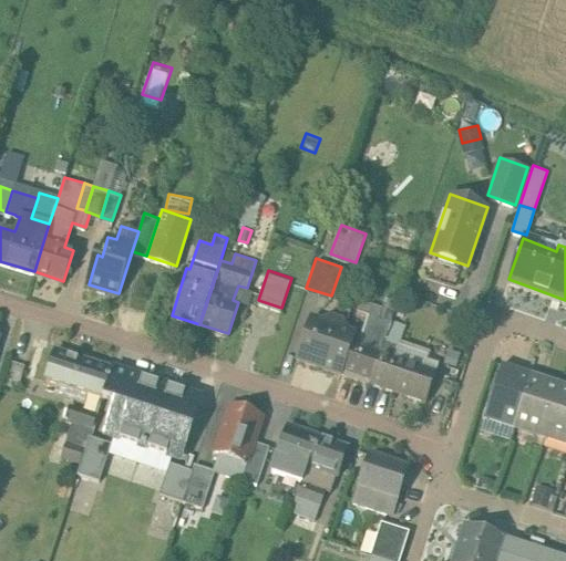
[(382,305),(379,315),(390,319),(391,319),(398,299),(386,295),(382,305)]
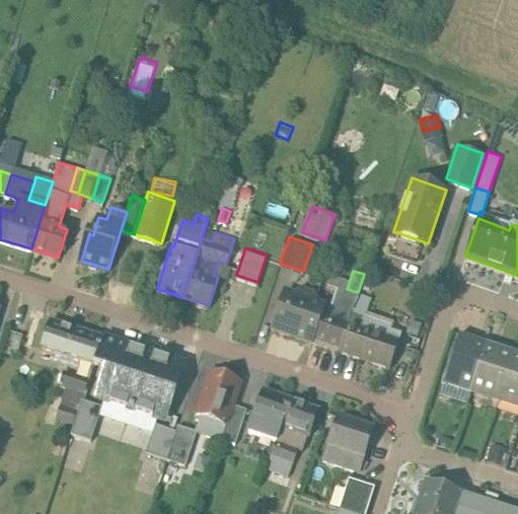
[(350,280),(330,273),(327,284),(337,286),(347,289),(350,280)]
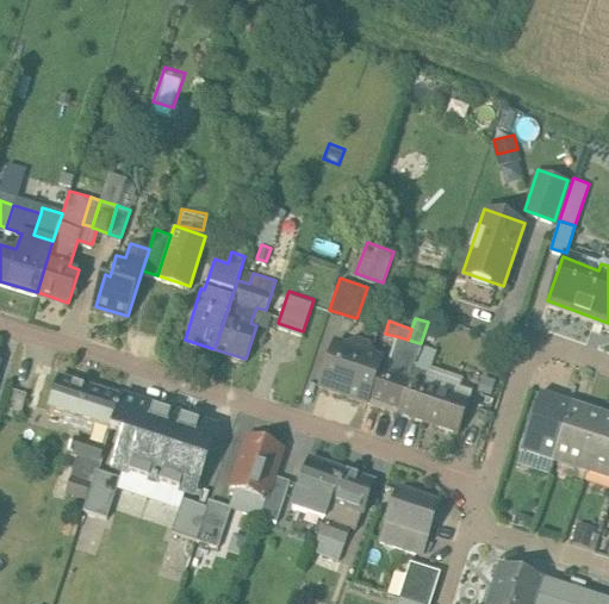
[(396,336),(385,368),(380,366),(378,365),(366,399),(397,410),(420,343),(408,340),(396,336)]
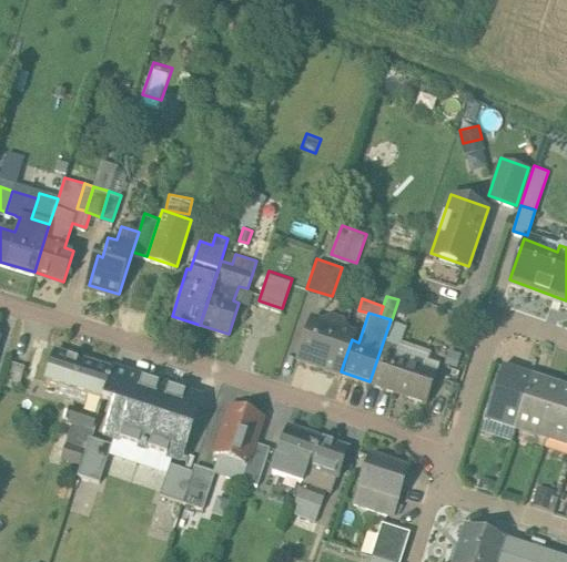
[(332,316),(322,320),(313,318),(299,358),(341,371),(352,339),(354,340),(356,333),(347,329),(343,319),(332,316)]
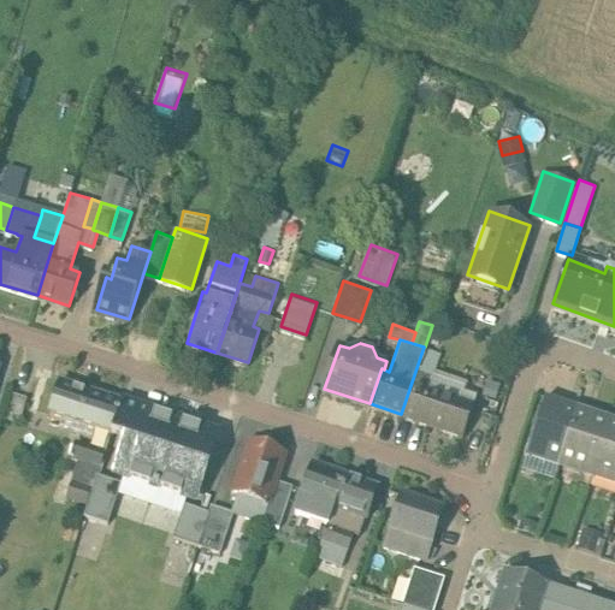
[(466,382),(433,371),(439,351),(425,347),(424,347),(401,414),(463,434),(474,401),(477,394),(463,389),(466,382)]
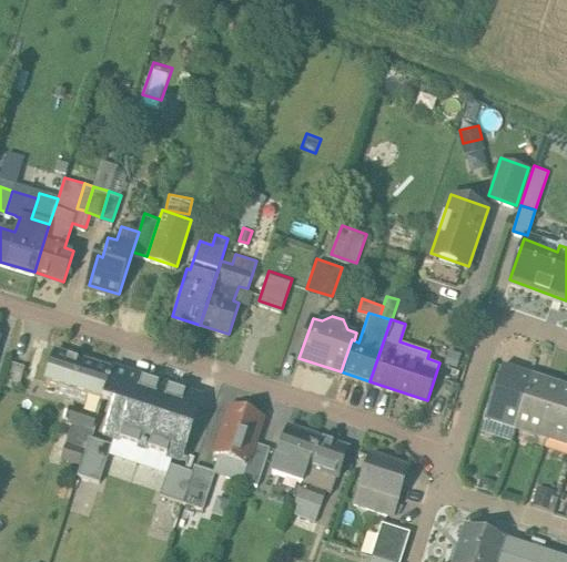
[(73,388),(83,357),(54,347),(44,379),(73,388)]
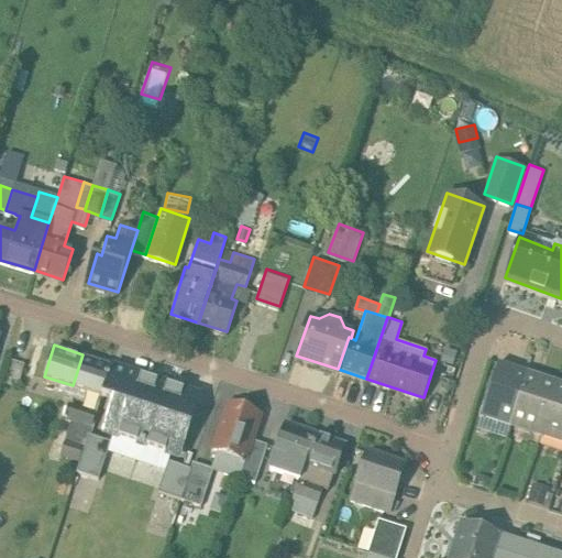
[(101,394),(111,363),(83,354),(73,385),(101,394)]
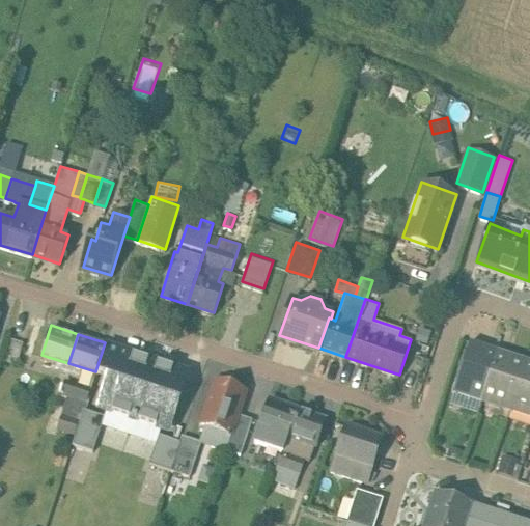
[(23,340),(11,337),(6,357),(17,361),(23,340)]
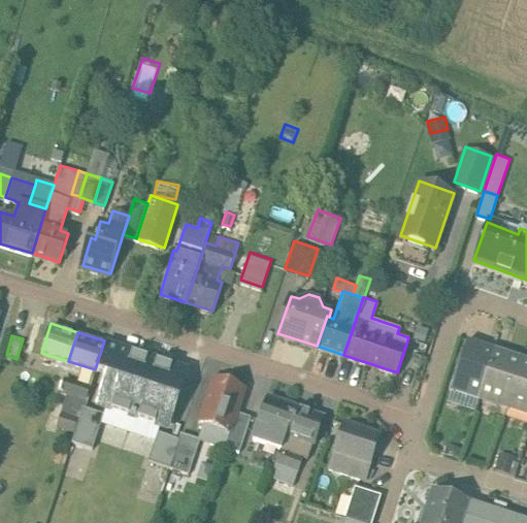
[(481,342),(467,337),(451,389),(459,391),(461,386),(479,392),(478,397),(479,398),(494,349),(481,344),(481,342)]
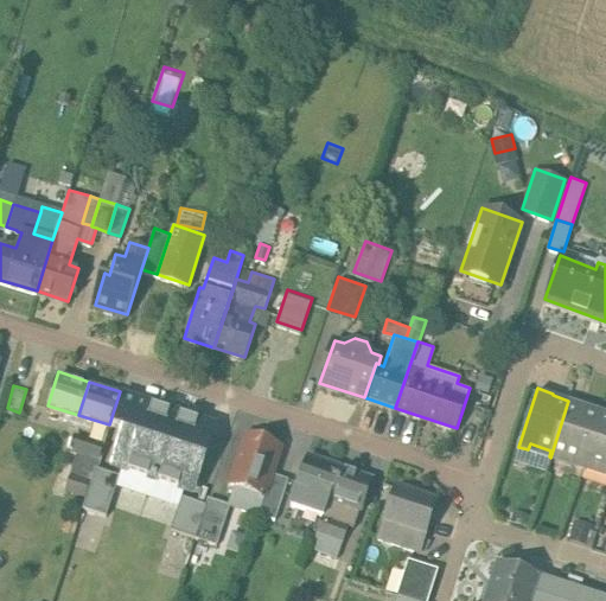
[(113,462),(153,475),(177,404),(136,391),(113,462)]
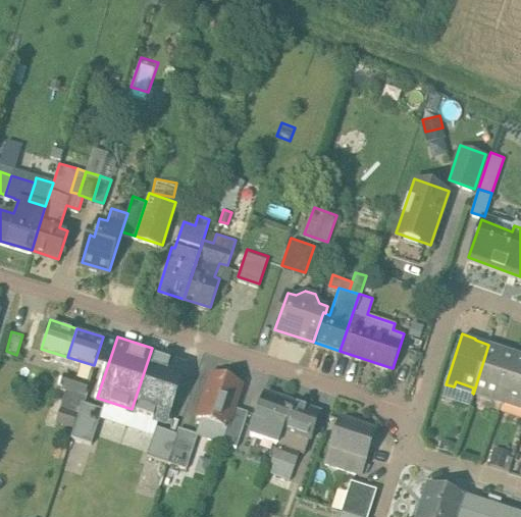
[(488,345),(473,394),(480,396),(482,390),(501,396),(499,402),(501,402),(516,353),(488,345)]
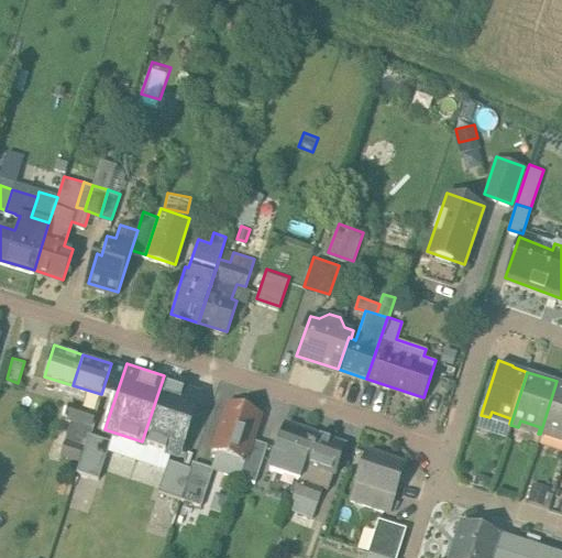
[(142,441),(180,455),(202,389),(164,375),(142,441)]
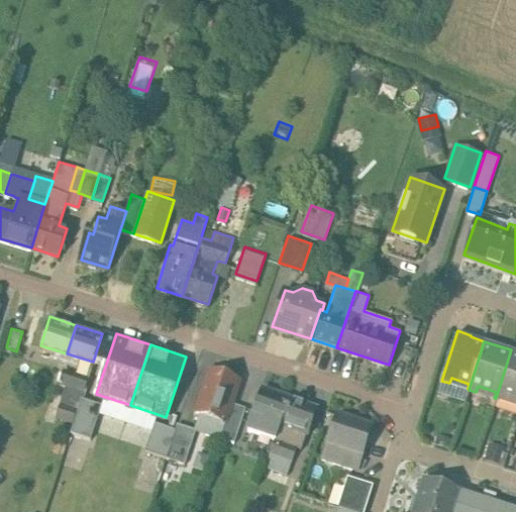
[(515,351),(511,349),(496,398),(503,400),(505,395),(515,398),(515,351)]
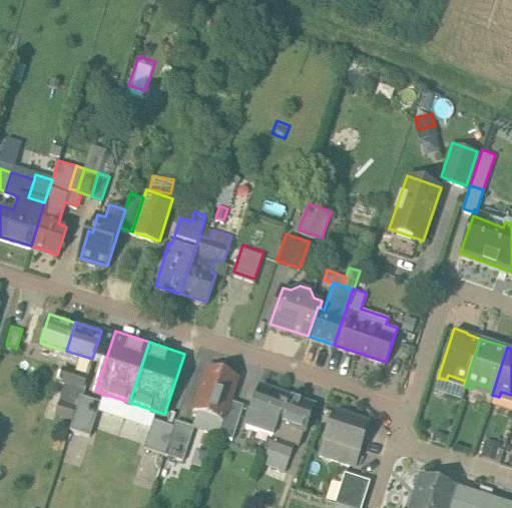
[(88,373),(63,365),(59,378),(83,386),(86,377),(88,373)]
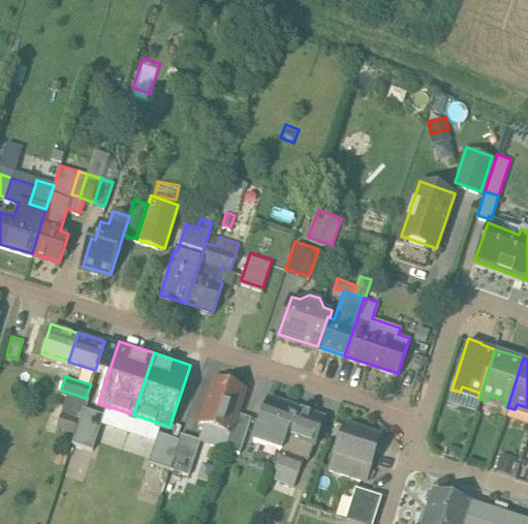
[(245,387),(214,376),(199,420),(231,430),(238,410),(245,387)]
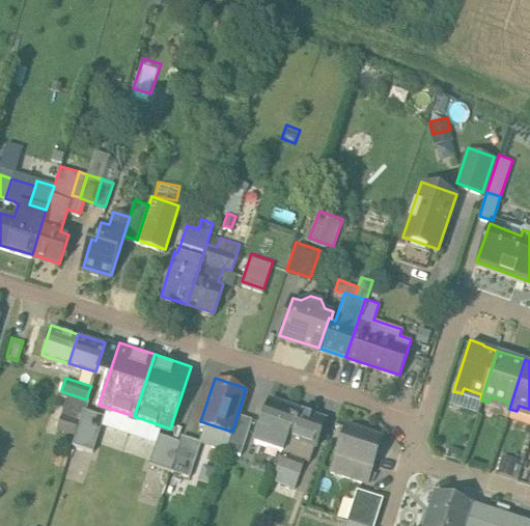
[(298,406),(270,395),(255,440),(283,449),(298,406)]
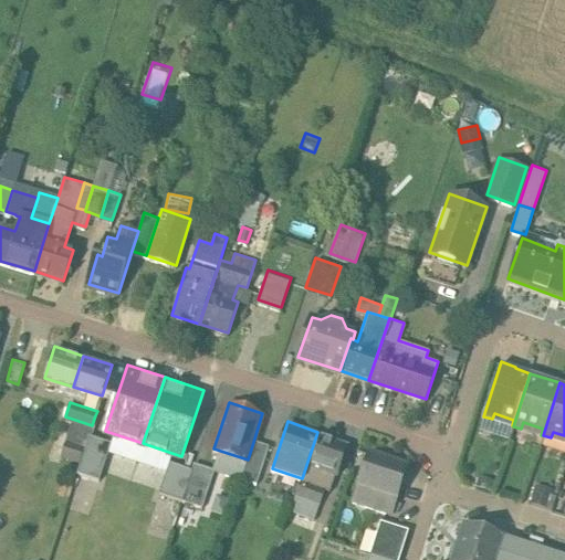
[(346,442),(317,432),(302,478),(325,487),(330,489),(346,442)]
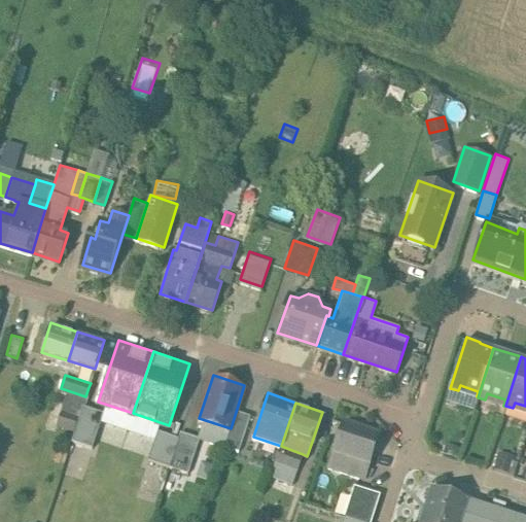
[(250,413),(237,409),(231,428),(224,444),(239,449),(250,413)]
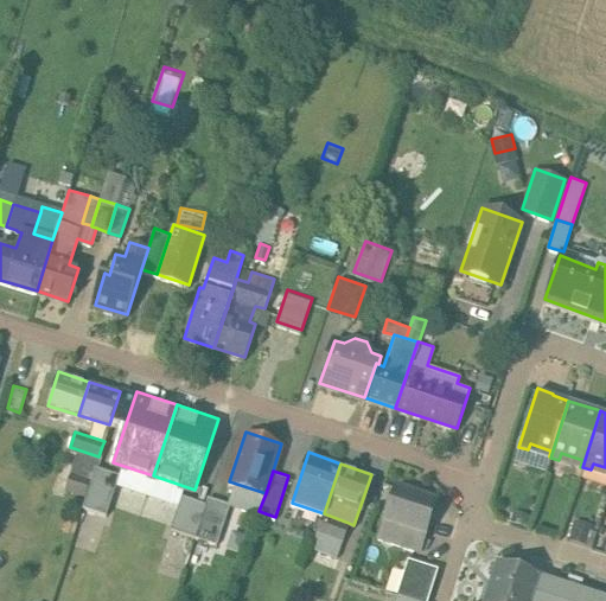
[(437,497),(396,483),(378,535),(394,541),(399,524),(426,532),(437,497)]
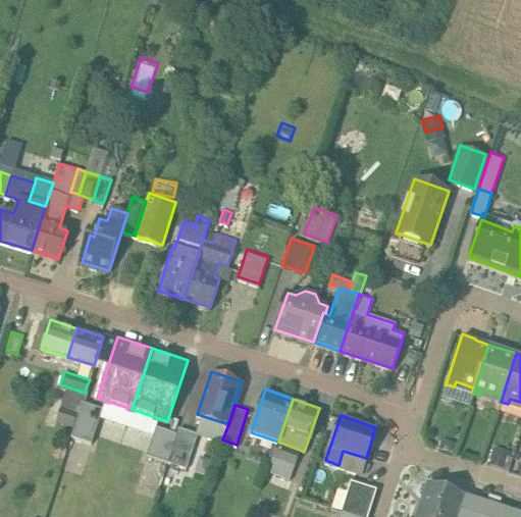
[(187,466),(198,431),(178,425),(167,460),(187,466)]
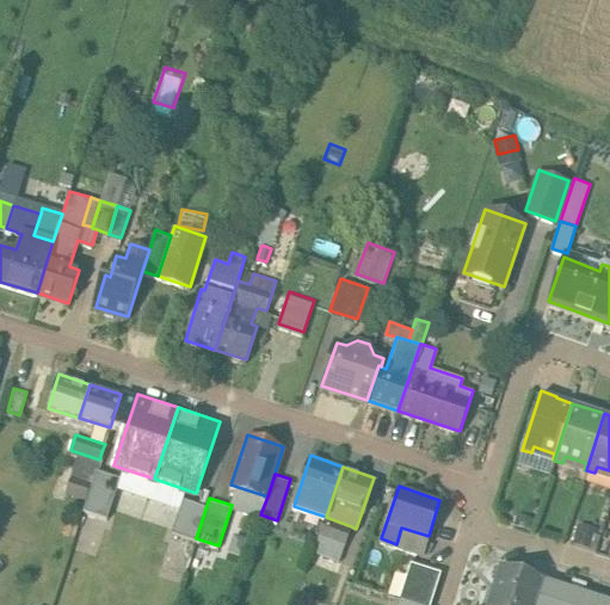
[(603,519),(584,513),(578,533),(596,539),(603,519)]
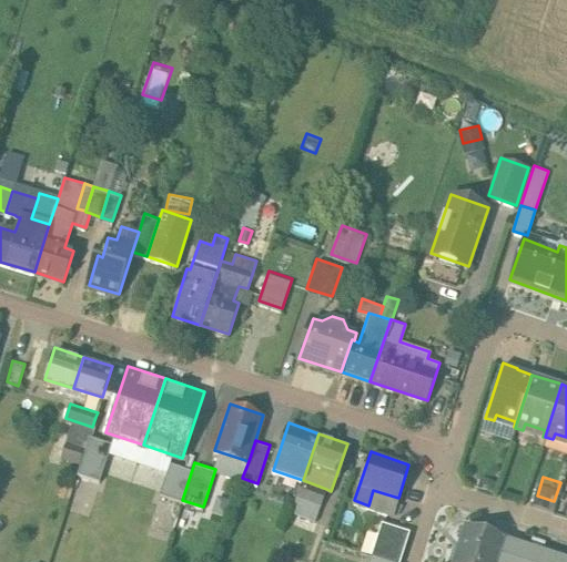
[(326,489),(303,480),(297,496),(292,509),(316,518),(326,489)]
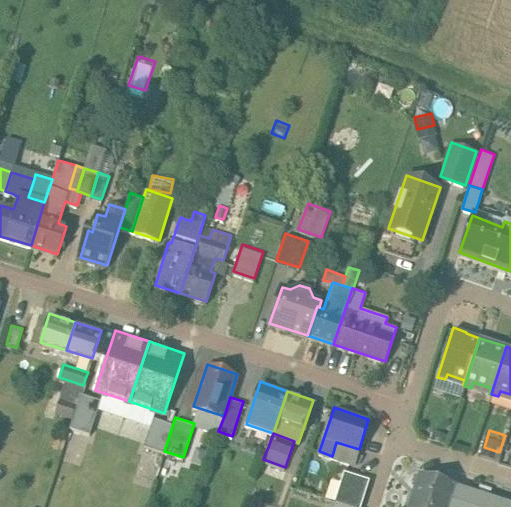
[(359,449),(336,442),(332,456),(354,463),(359,449)]
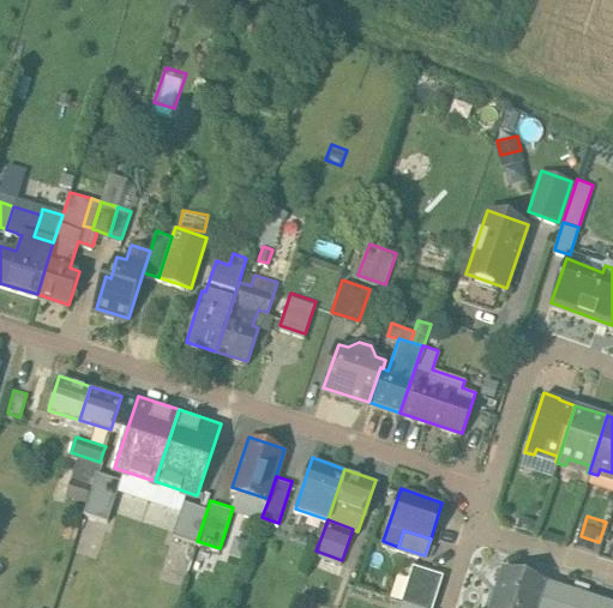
[(432,607),(444,573),(413,563),(402,599),(432,607)]
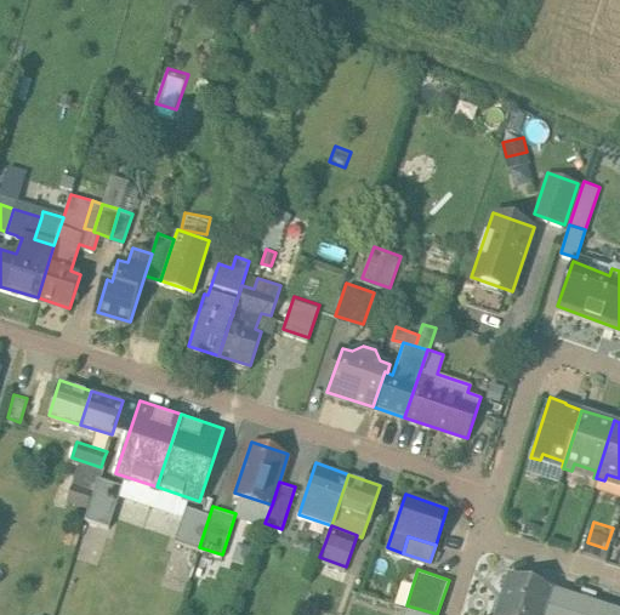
[(619,608),(513,574),(499,614),(539,614),(540,614),(619,614),(619,608)]
